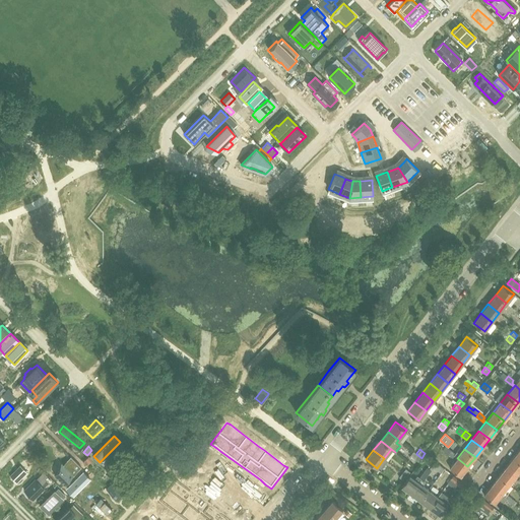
[(418,461),(421,458),(416,454),(416,453),(413,451),(409,455),(418,461)]
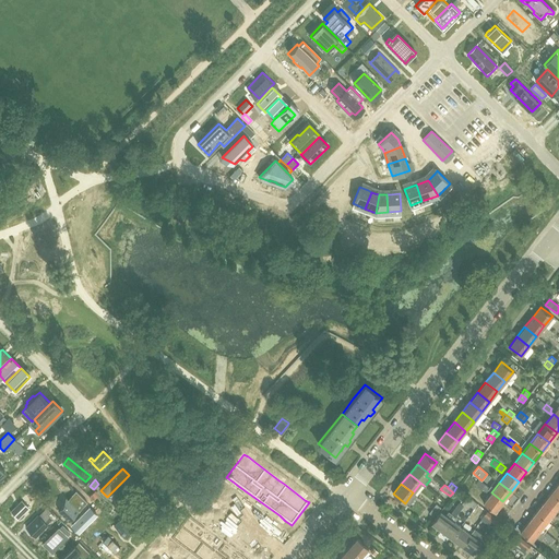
[(59,509),(58,510),(69,521),(87,502),(75,490),(68,499),(66,497),(66,498),(63,506),(59,510),(59,509)]
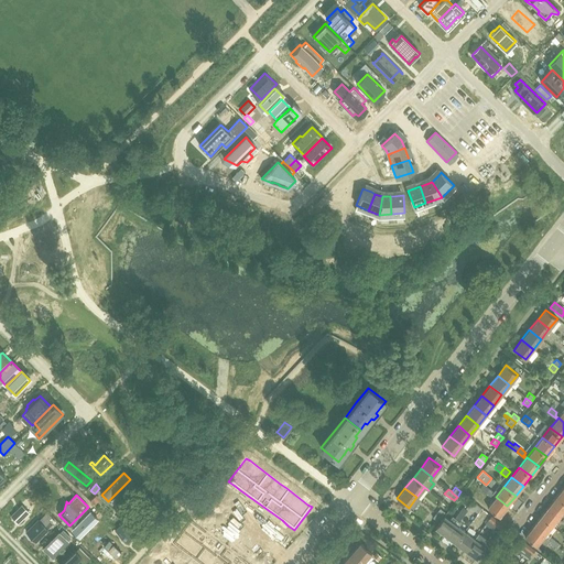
[(95,505),(100,498),(96,495),(90,501),(95,505)]
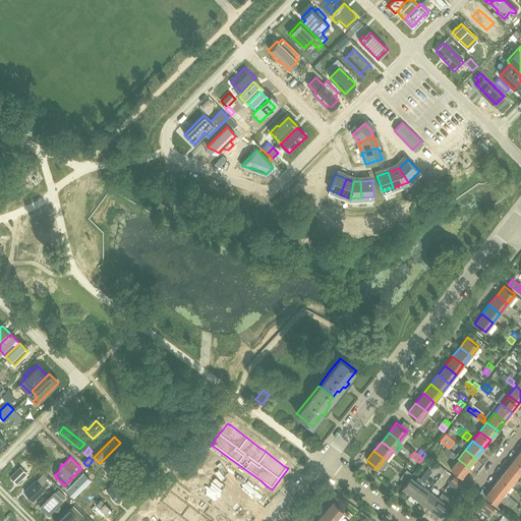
[(520,464),(514,458),(507,467),(518,476),(520,471),(520,464)]
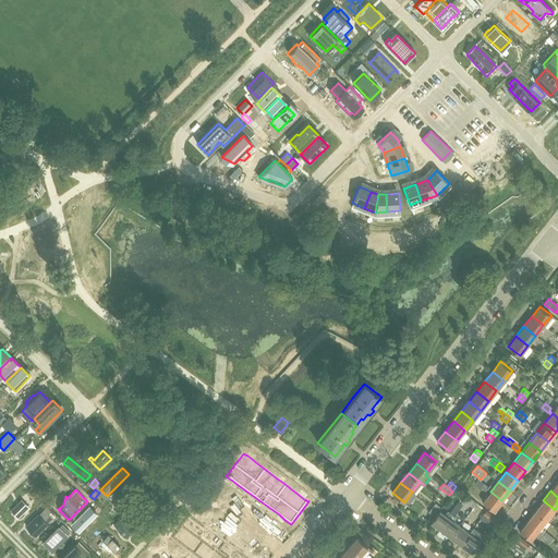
[(482,501),(494,511),(501,500),(490,492),(482,501)]
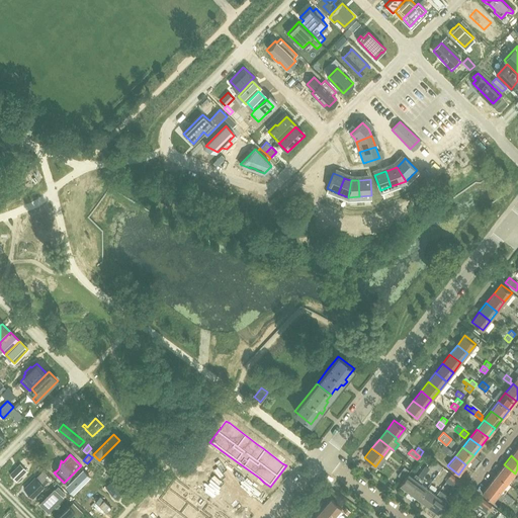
[(439,471),(442,466),(433,459),(430,464),(439,471)]
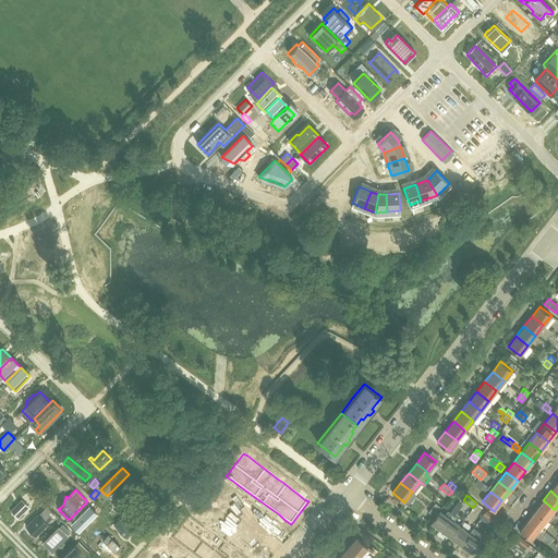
[(17,518),(29,507),(21,499),(10,510),(17,518)]
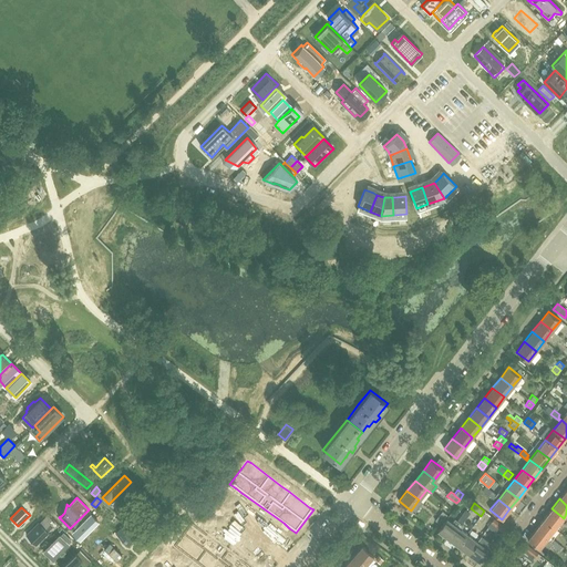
[(552,508),(544,518),(555,528),(564,518),(552,508)]
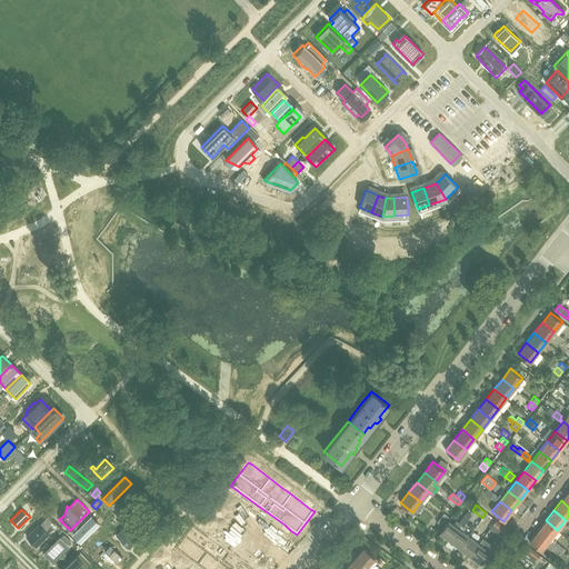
[(49,523),(52,521),(47,516),(39,525),(43,529),(49,523)]
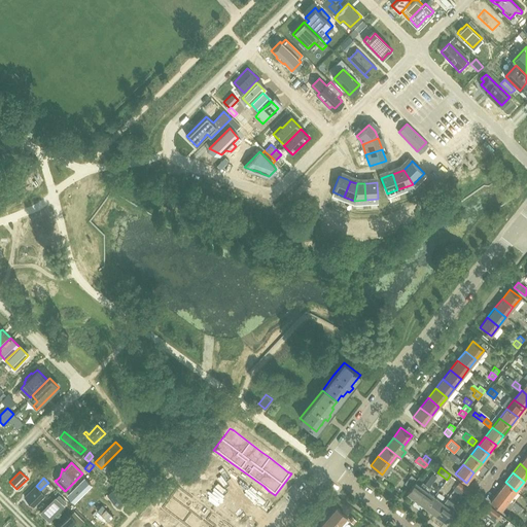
[(85,479),(72,492),(77,497),(91,484),(85,479)]
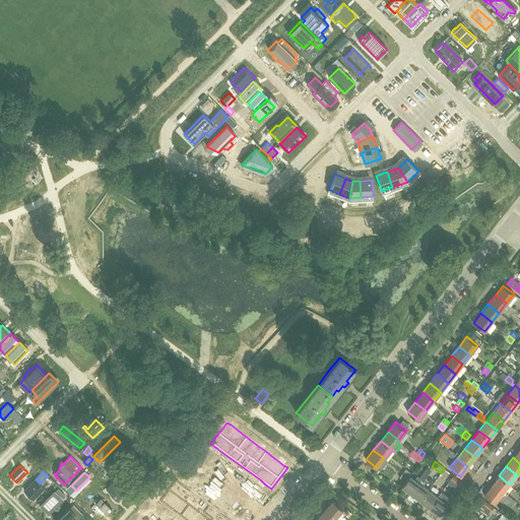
[(409,475),(401,486),(411,494),(419,482),(418,482),(409,475)]
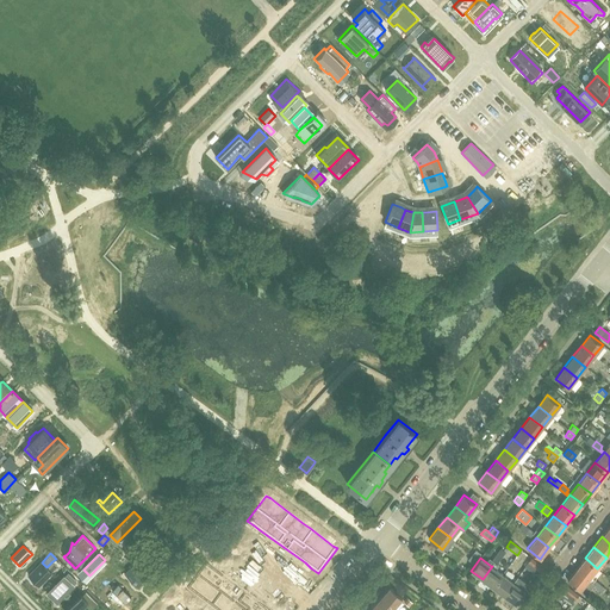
[(543,566),(531,558),(524,567),(533,573),(536,568),(540,572),(543,566)]
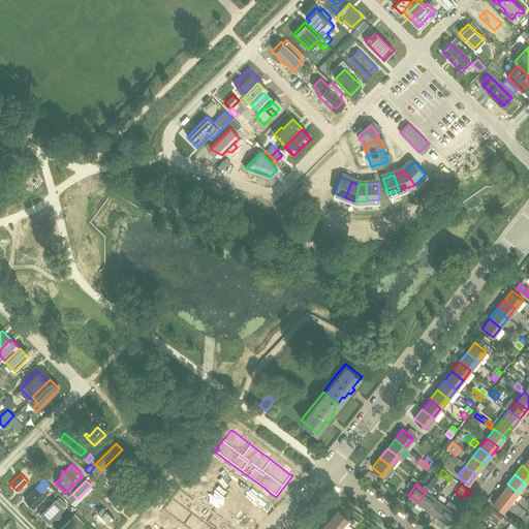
[(507,484),(500,493),(514,504),(516,502),(517,501),(514,498),(518,493),(507,484)]
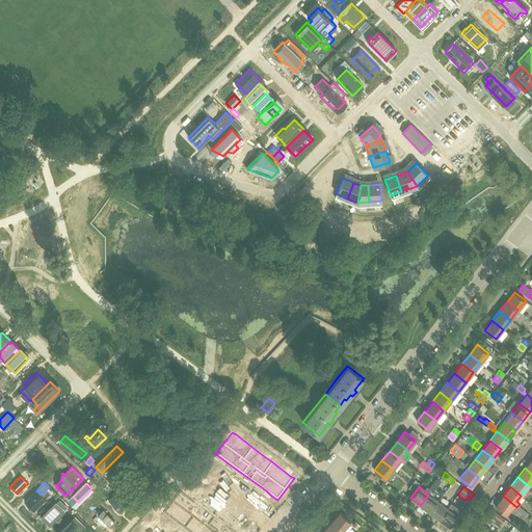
[(435,494),(433,491),(430,490),(428,494),(429,494),(421,505),(430,512),(439,501),(432,497),(435,494)]
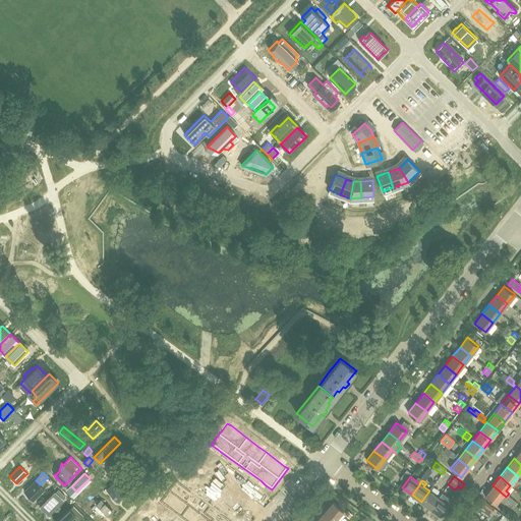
[(35,481),(23,491),(32,500),(43,489),(35,481)]
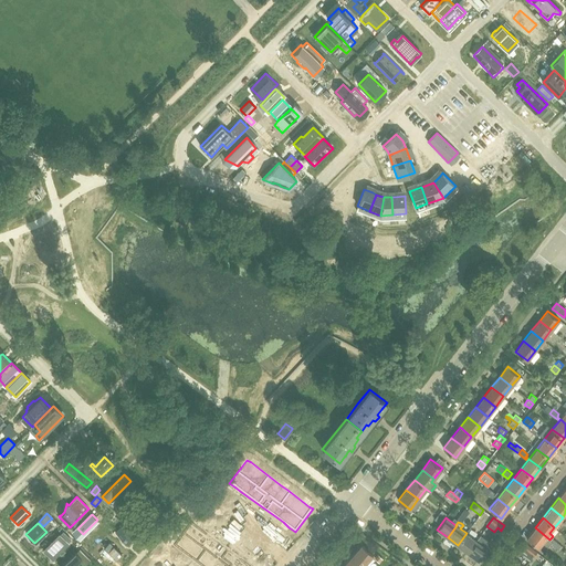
[(249,565),(244,563),(203,532),(198,527),(191,523),(174,546),(178,548),(184,553),(199,565),(200,565),(249,565)]
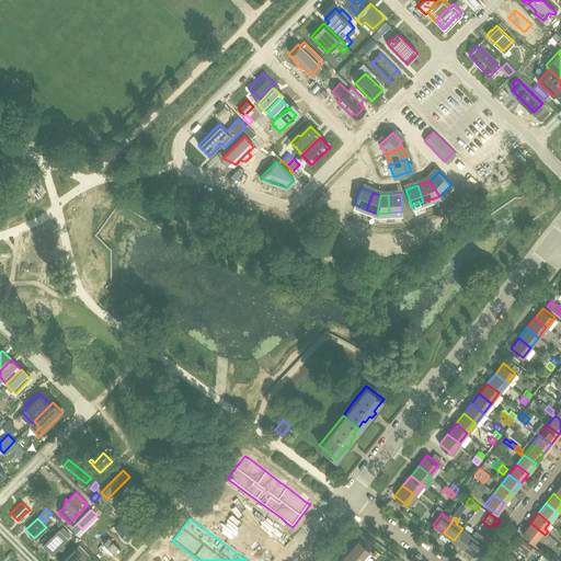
[(123,523),(116,529),(127,540),(134,535),(123,523)]
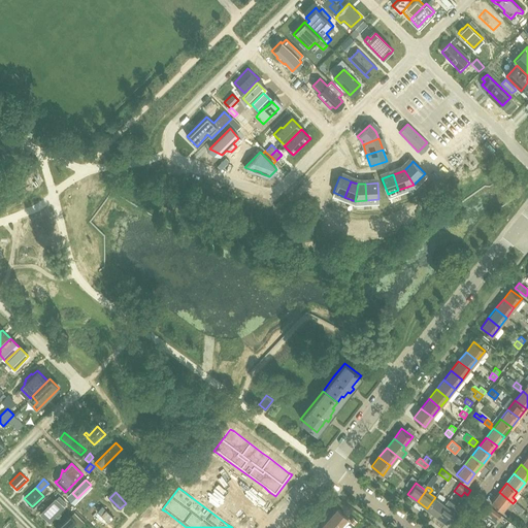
[(510,510),(514,507),(517,509),(520,505),(515,501),(513,503),(499,492),(491,502),(502,510),(506,506),(510,510)]
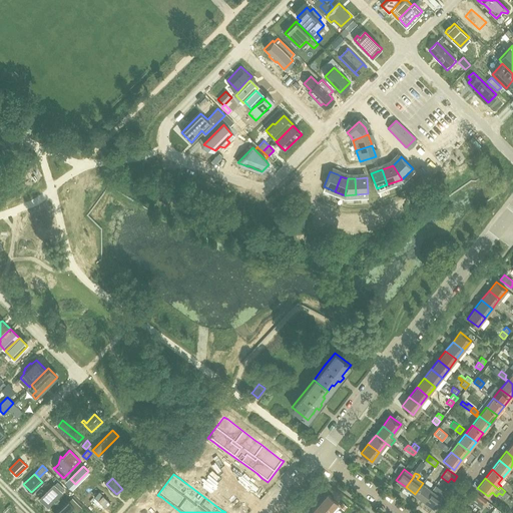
[(432,490),(423,483),(415,494),(424,501),(432,490)]
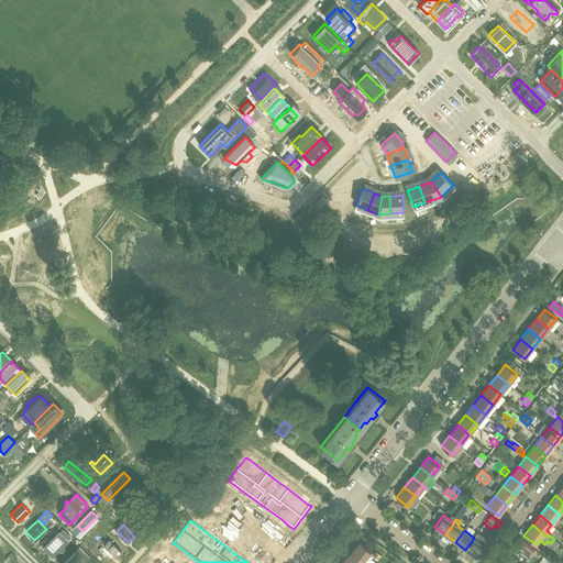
[(59,531),(43,548),(52,556),(68,540),(67,539),(70,537),(66,532),(64,536),(59,531)]
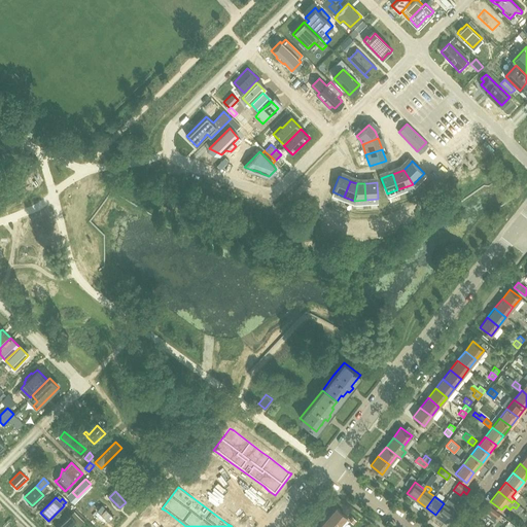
[(445,522),(453,511),(457,506),(451,501),(447,498),(444,503),(435,515),(445,522)]
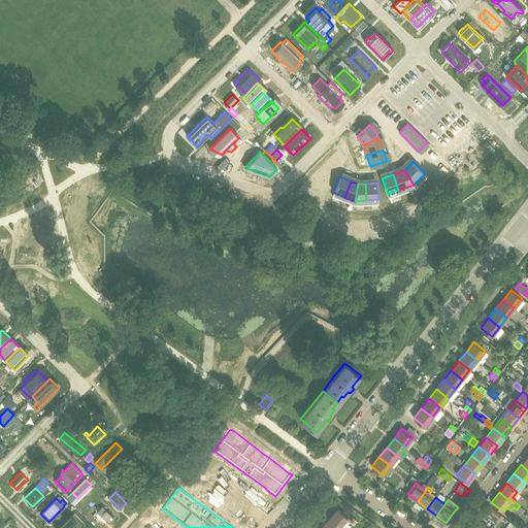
[(102,505),(97,510),(108,522),(113,517),(102,505)]
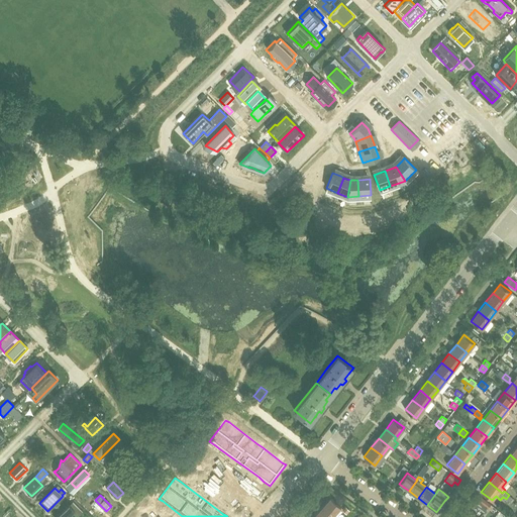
[(487,508),(487,507),(483,504),(486,500),(481,497),(478,500),(475,505),(484,512),(487,508)]
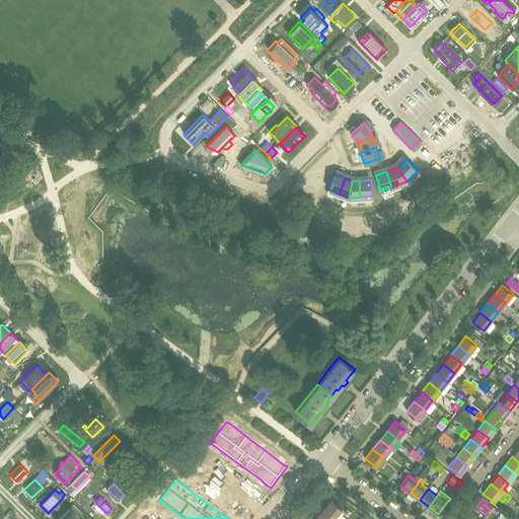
[(331,500),(323,509),(334,518),(342,509),(331,500)]
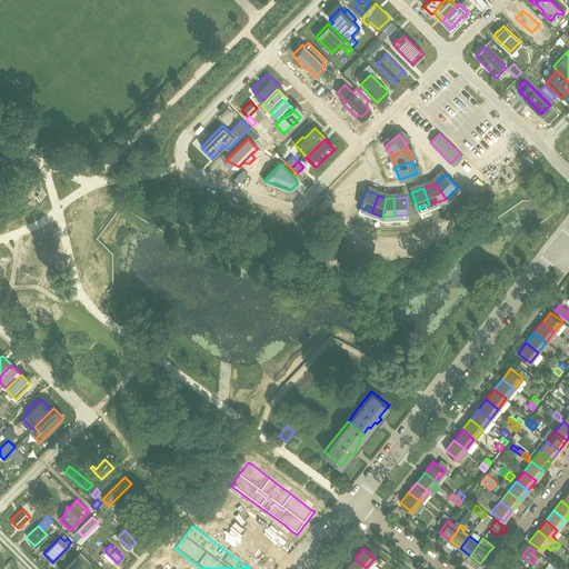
[(76,555),(60,568),(73,568),(77,567),(78,565),(81,568),(83,568),(91,562),(87,558),(80,551),(77,555),(76,555)]
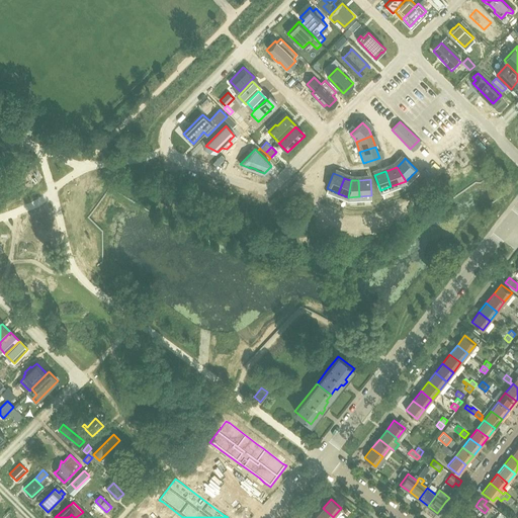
[(323,508),(315,517),(316,517),(332,517),(333,517),(323,508)]
